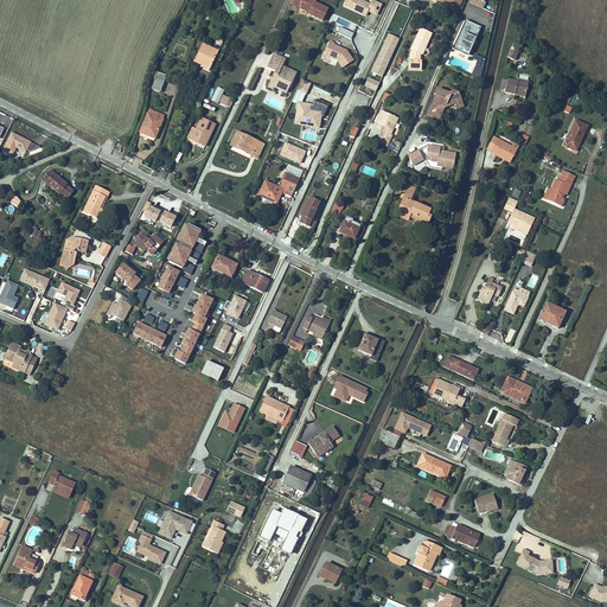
[(315,1),(313,0),(293,0),(292,5),(310,13),(312,14),(311,16),(321,20),(327,10),(314,4),(315,1)]
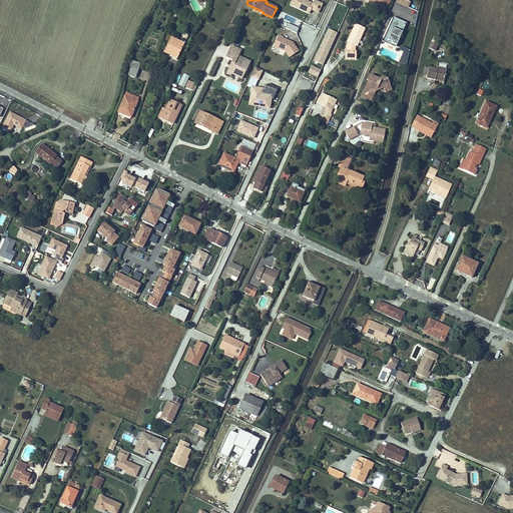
[(296,0),(291,0),(290,5),(310,14),(311,10),(307,12),(294,5),(296,0)]
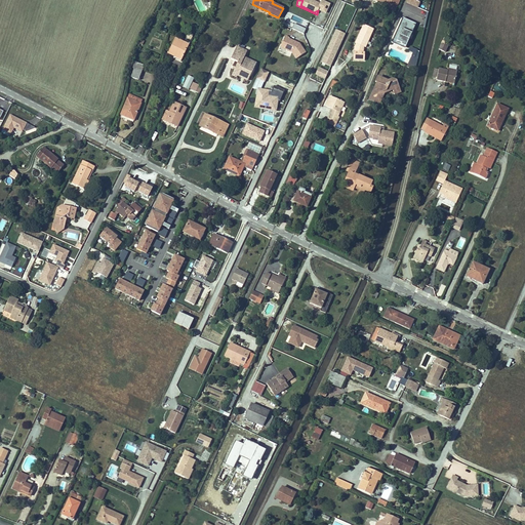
[(303,0),(300,5),(314,12),(318,10),(326,14),(330,4),(322,0),(321,0),(320,3),(312,0),(303,0)]
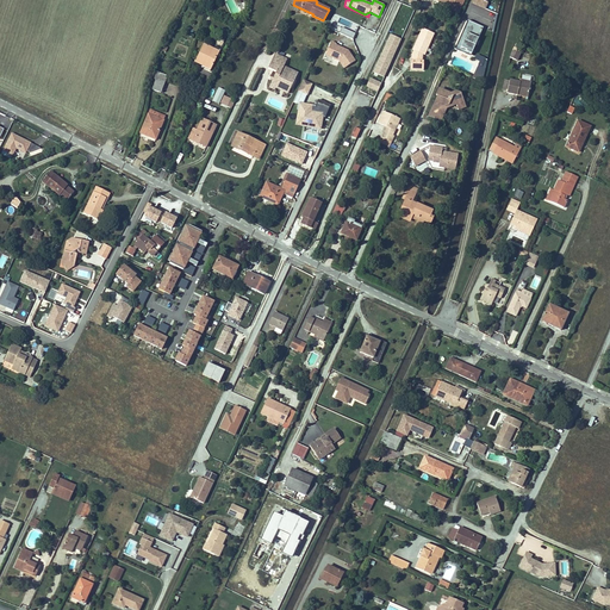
[(435,0),(446,5),(446,2),(448,4),(447,5),(446,7),(459,12),(464,0),(435,0)]
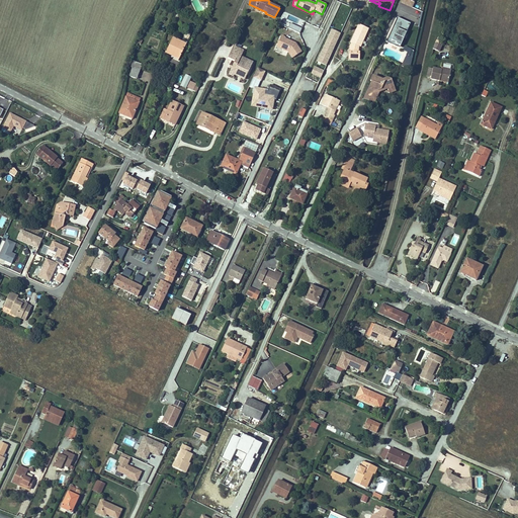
[(411,23),(397,17),(390,33),(394,35),(391,41),(400,46),(411,23)]
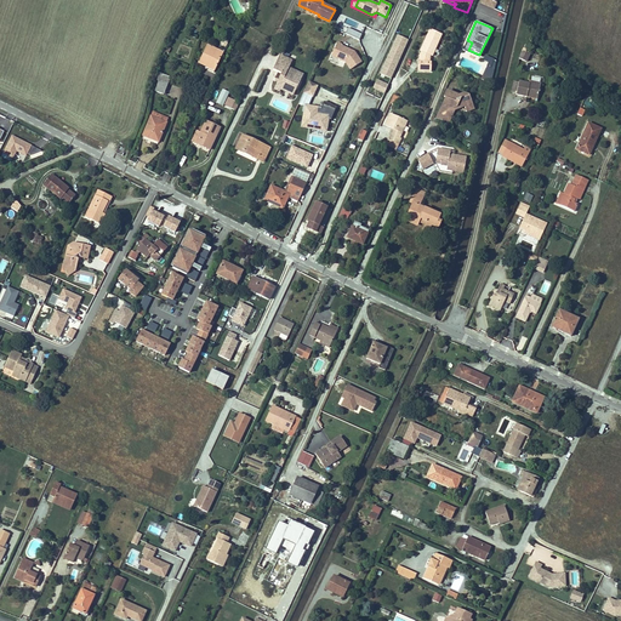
[(345,33),(359,39),(362,34),(348,27),(345,33)]
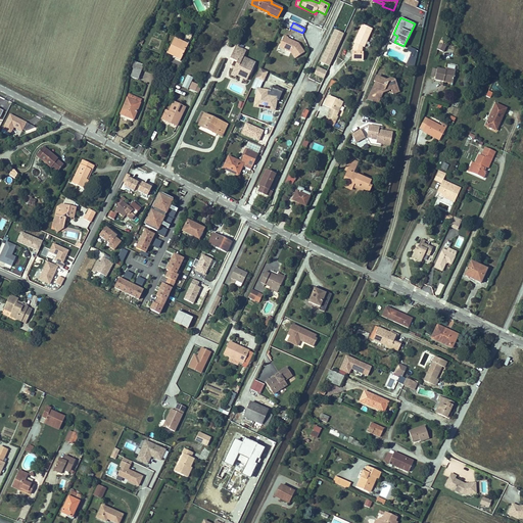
[(372,29),(362,25),(353,43),(355,43),(352,47),(353,52),(352,52),(351,59),(363,60),(363,52),(362,52),(362,46),(364,47),(372,29)]
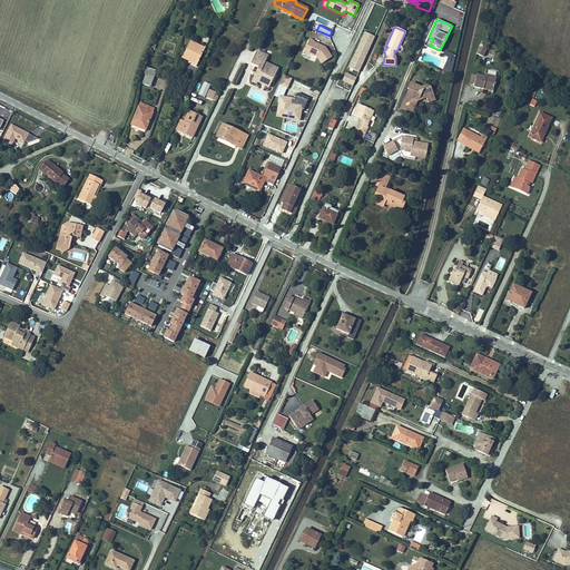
[(350,67),(360,71),(374,39),(371,37),(367,42),(362,39),(350,67)]
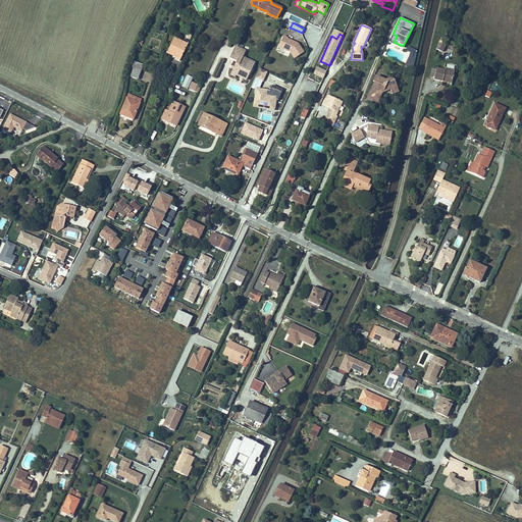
[(299,46),(296,44),(297,43),(288,39),(288,38),(283,36),(280,43),(284,45),(282,48),(291,52),(295,58),(304,52),(299,46)]
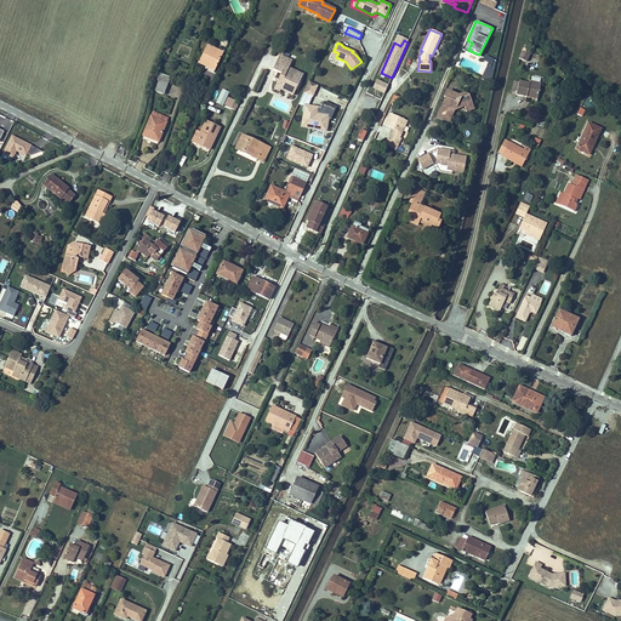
[(215,69),(223,53),(208,46),(199,63),(204,66),(205,64),(215,69)]
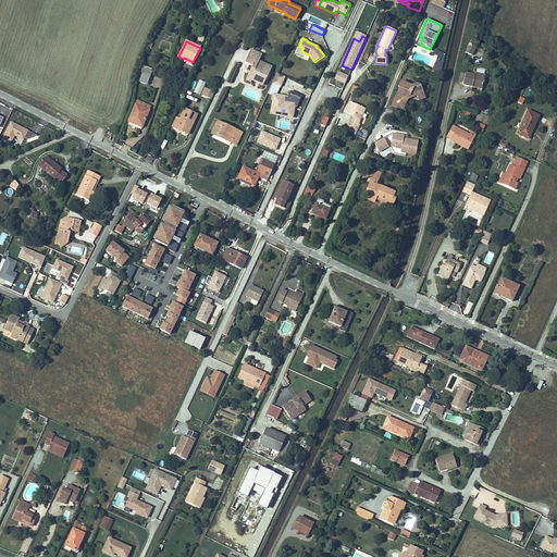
[(434,49),(433,53),(436,54),(432,71),(440,73),(445,53),(434,49)]
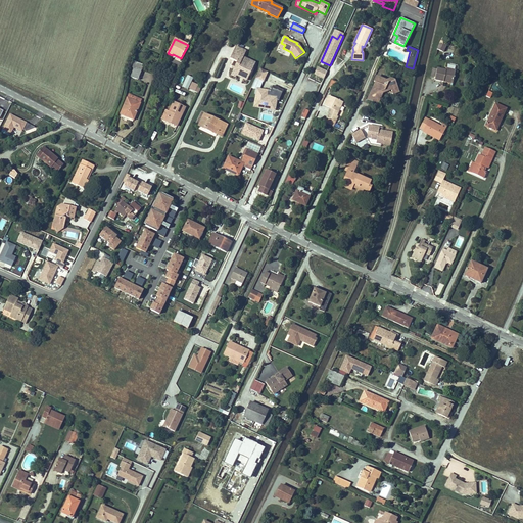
[(249,76),(255,62),(243,57),(246,51),(236,47),(230,58),(237,61),(231,75),(236,77),(236,76),(238,72),(239,72),(249,76)]
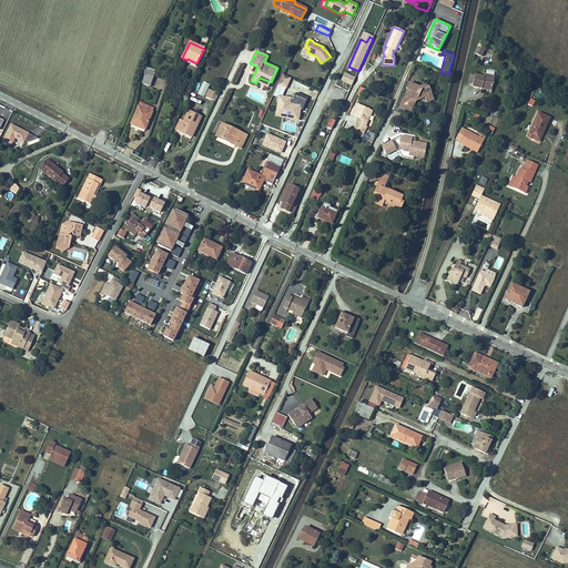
[(142,83),(150,87),(155,71),(145,68),(143,73),(145,74),(142,83)]
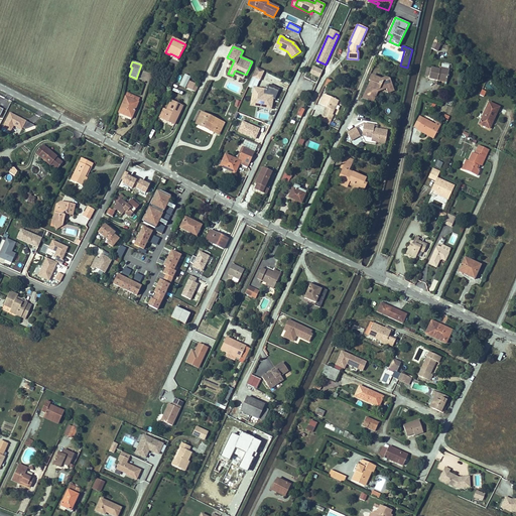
[(319,78),(323,71),(313,67),(310,74),(319,78)]
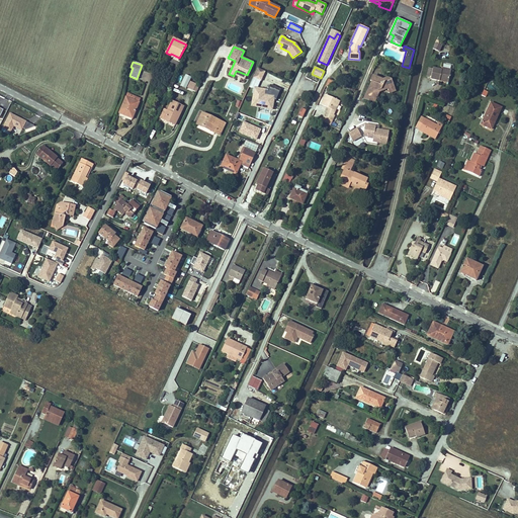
[(431,77),(430,79),(439,81),(440,79),(448,81),(451,70),(442,68),(441,70),(433,68),(433,69),(431,77)]
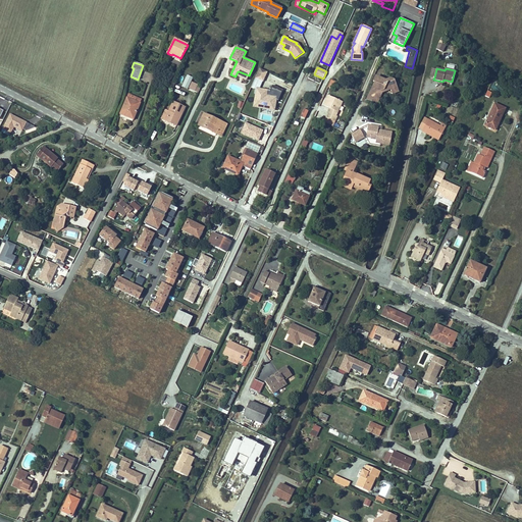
[(267,72),(260,69),(256,77),(263,82),(267,72)]
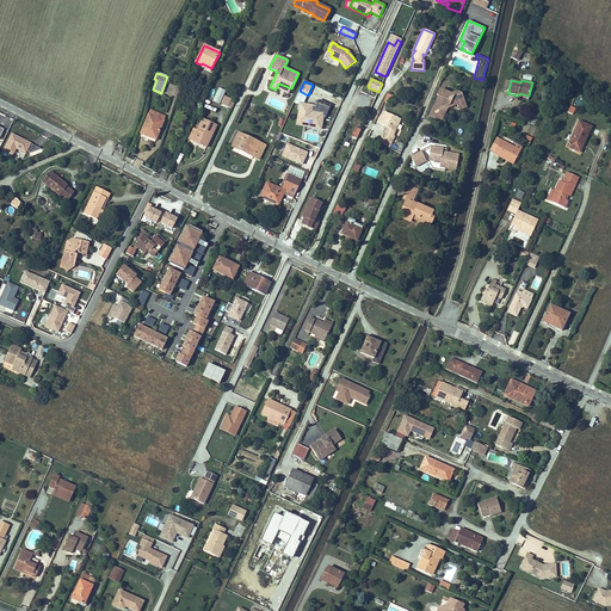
[(291,88),(279,84),(278,84),(276,88),(289,93),(291,88)]
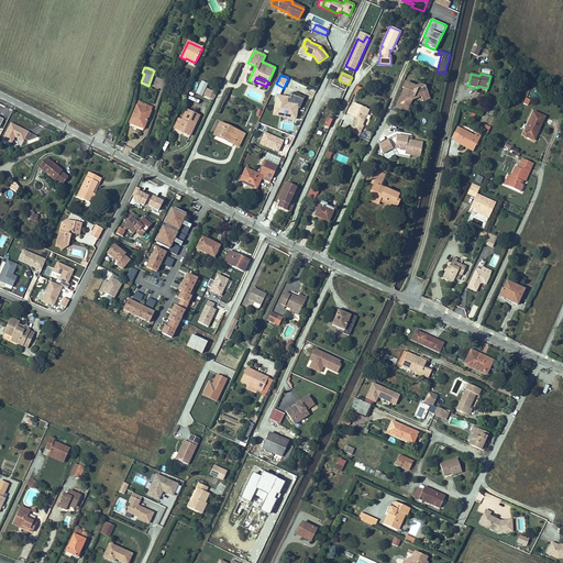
[(416,87),(406,83),(403,88),(404,89),(407,90),(405,96),(400,97),(396,107),(406,112),(411,100),(410,99),(411,97),(416,99),(421,97),(422,99),(429,97),(426,87),(420,89),(416,87)]
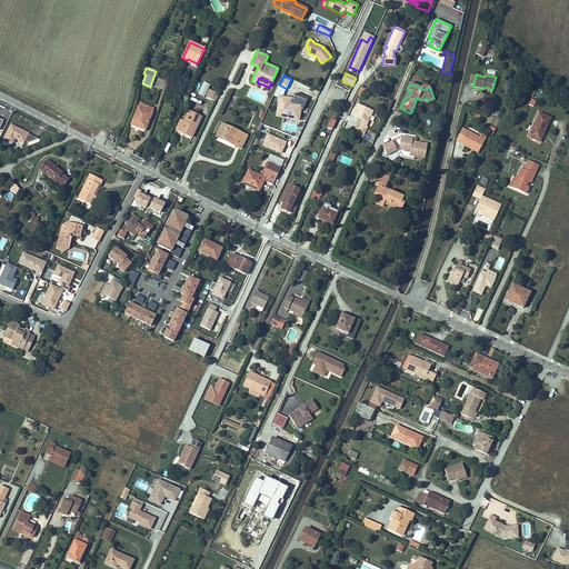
[(212,99),(215,95),(216,92),(209,89),(206,97),(212,99)]
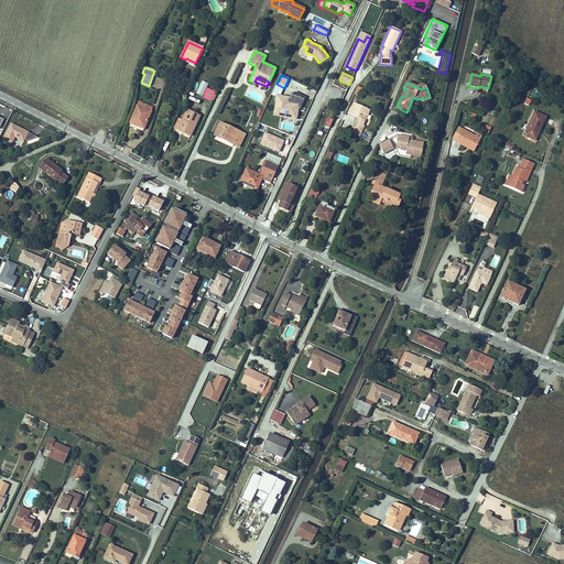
[(289,98),(278,96),(274,112),(284,115),(284,117),(295,119),(299,105),(289,104),(289,98)]
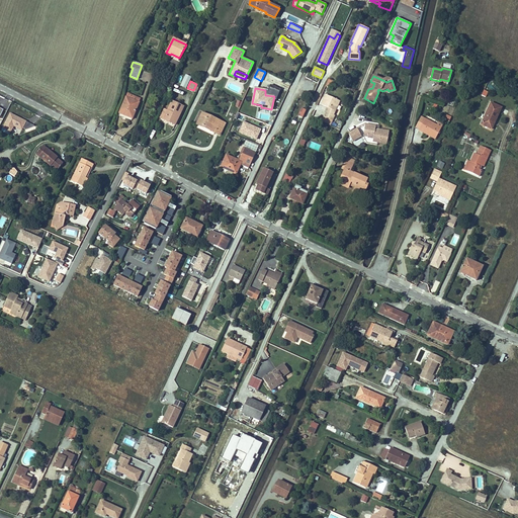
[(125,97),(119,113),(123,115),(124,113),(126,114),(126,116),(132,118),(140,99),(131,95),(128,98),(125,97)]
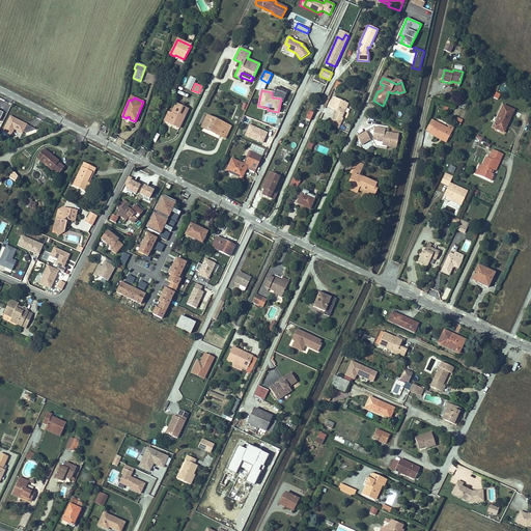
[(347,104),(334,98),(329,107),(336,110),(337,111),(335,115),(334,114),(332,119),(340,123),(342,118),(341,118),(347,104)]
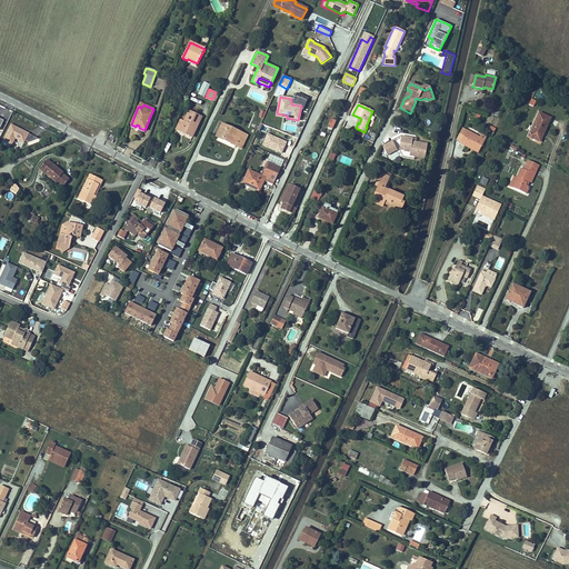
[(192,138),(201,117),(189,111),(183,122),(179,131),(192,138)]
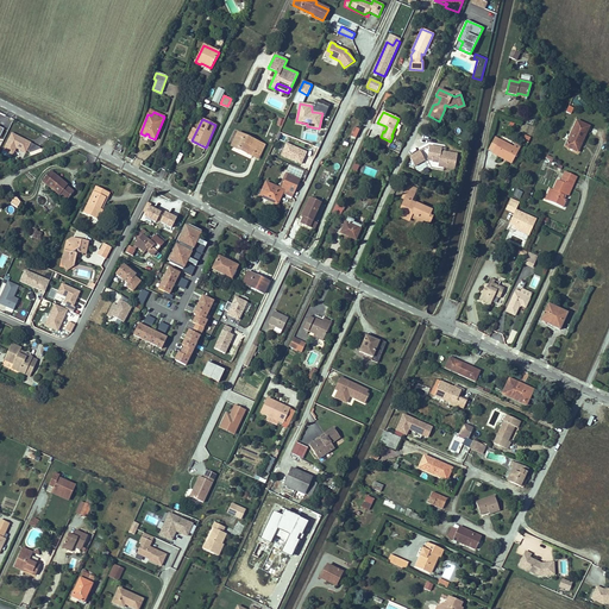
[(582,144),(589,126),(577,121),(565,146),(576,151),(579,143),(582,144)]
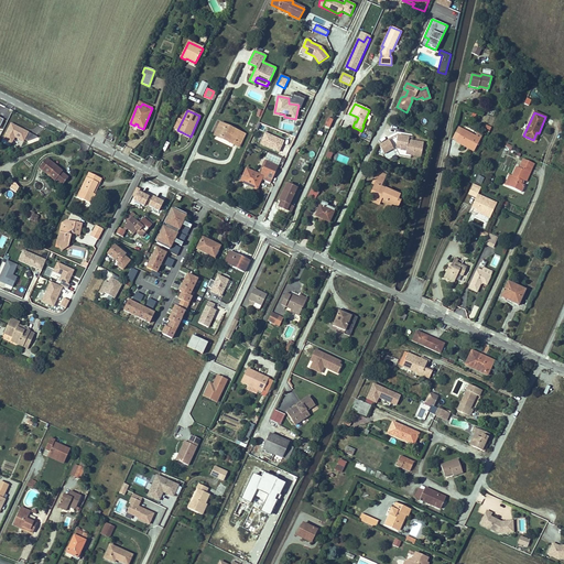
[(15,137),(24,141),(29,131),(11,122),(1,141),(11,145),(15,137)]
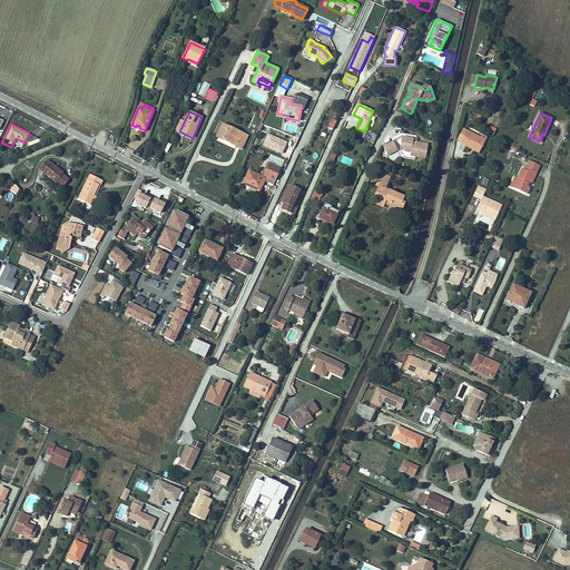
[(242,134),(223,125),(217,137),(224,140),(224,139),(231,143),(231,144),(241,148),(245,139),(241,137),(242,134)]
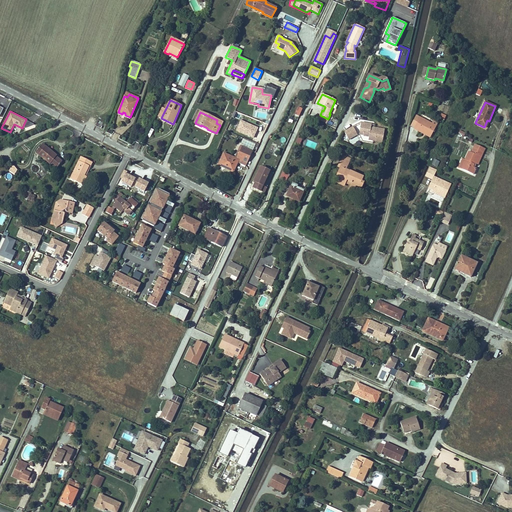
[(415,127),(420,117),(416,115),(411,125),(415,127)]
